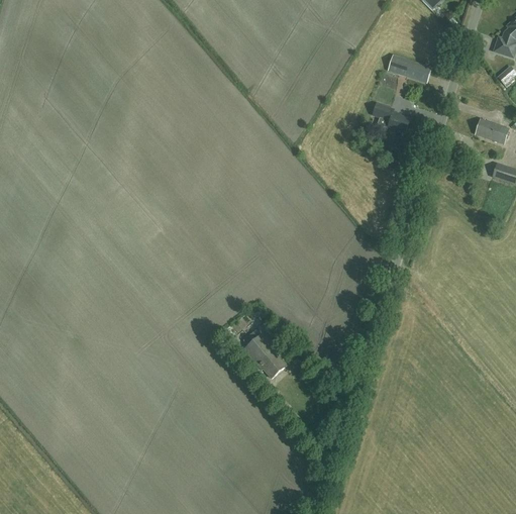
[(515,15),(507,24),(509,26),(504,30),(502,37),(498,35),(494,49),(512,56),(515,41),(513,40),(514,37),(515,35),(515,15)]
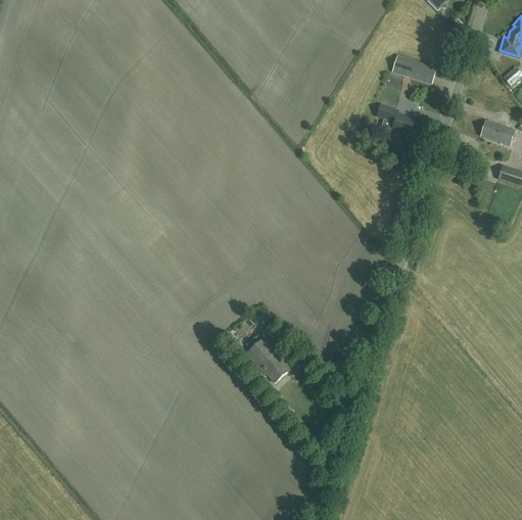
[(431,83),(436,67),(396,55),(391,71),(431,83)]
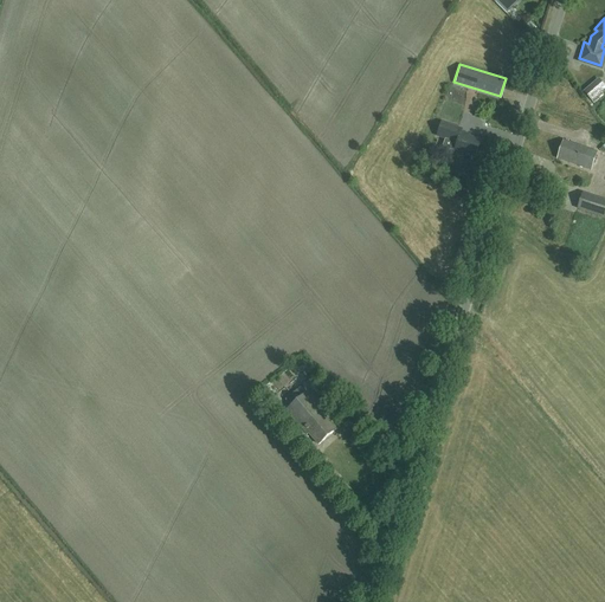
[(584,90),(592,99),(602,91),(598,88),(603,84),(598,78),(584,90)]
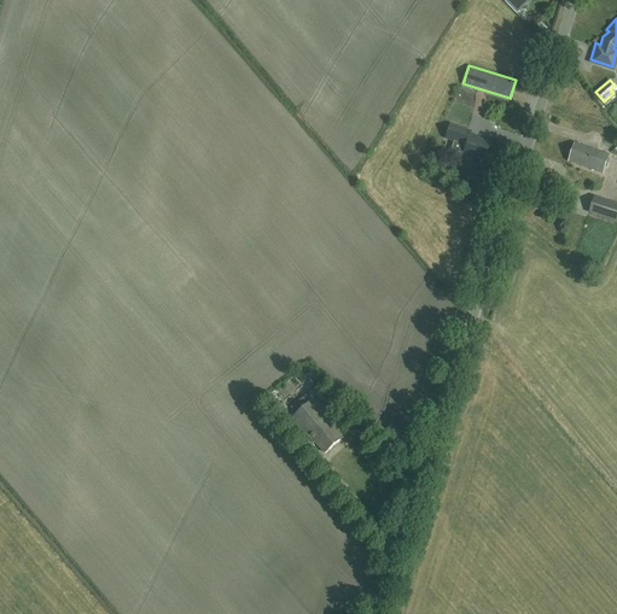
[(472,155),(483,158),(489,140),(476,136),(476,134),(465,130),(466,128),(449,123),(444,136),(460,141),(458,150),(465,152),(464,155),(471,157),(472,155)]
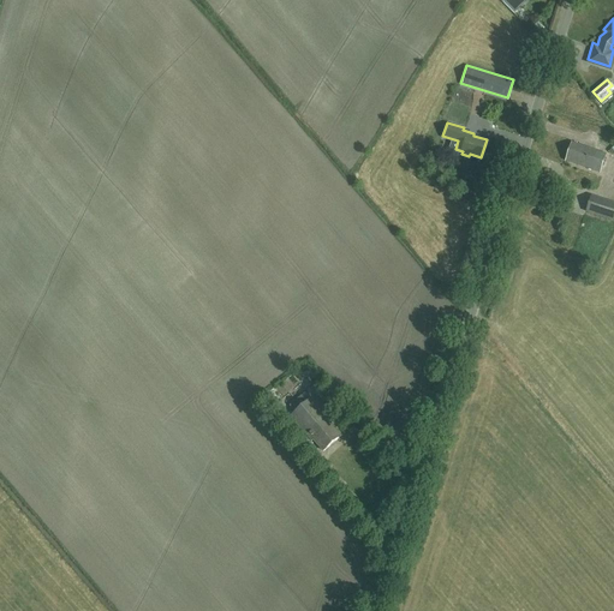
[(598,168),(604,150),(571,139),(565,157),(598,168)]
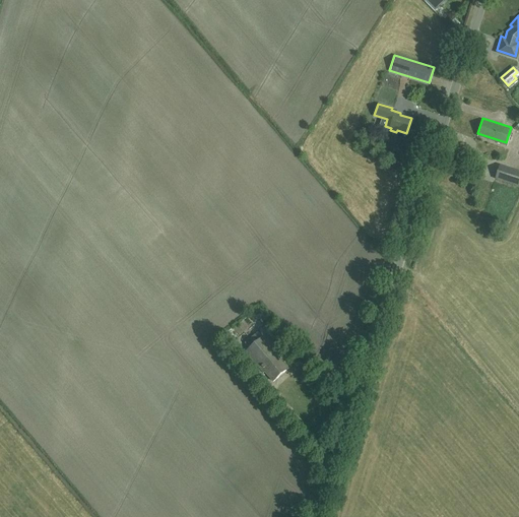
[(518,169),(499,163),(495,176),(518,183),(518,169)]
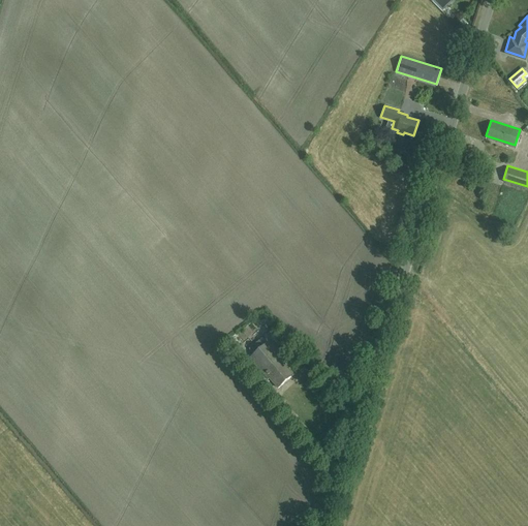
[(236,359),(243,351),(229,335),(222,342),(236,359)]
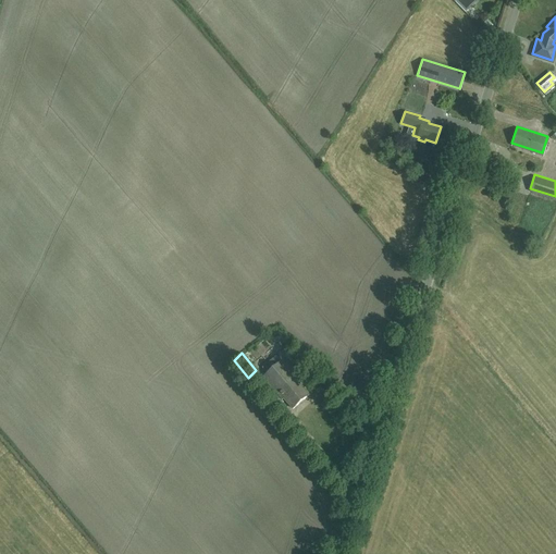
[(291,406),(308,392),(299,381),(300,380),(281,357),(261,374),(280,396),(282,395),(291,406)]
